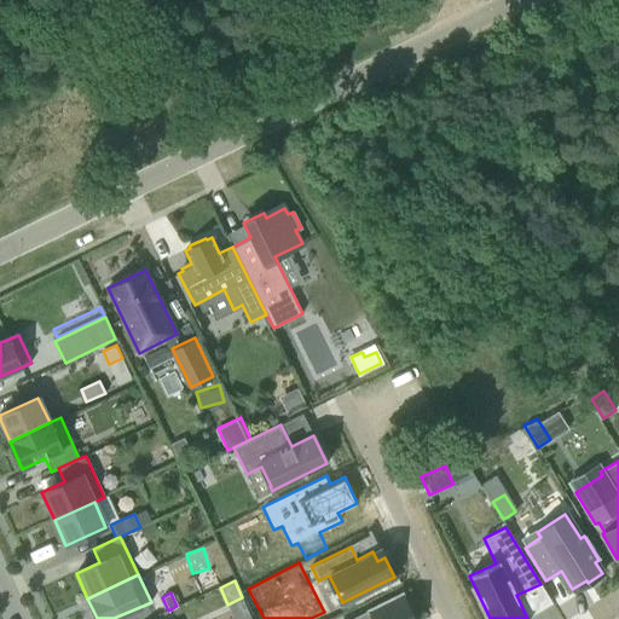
[(414,618),(403,595),(353,618),(414,618)]
